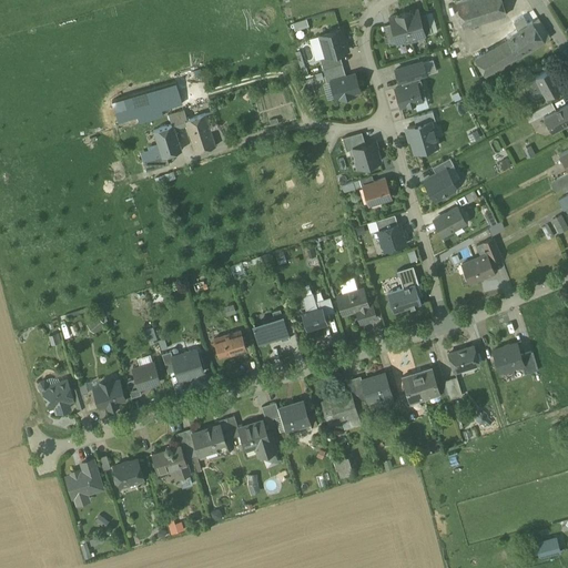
[(501,0),(462,0),(456,2),(464,28),(506,14),(501,0)]
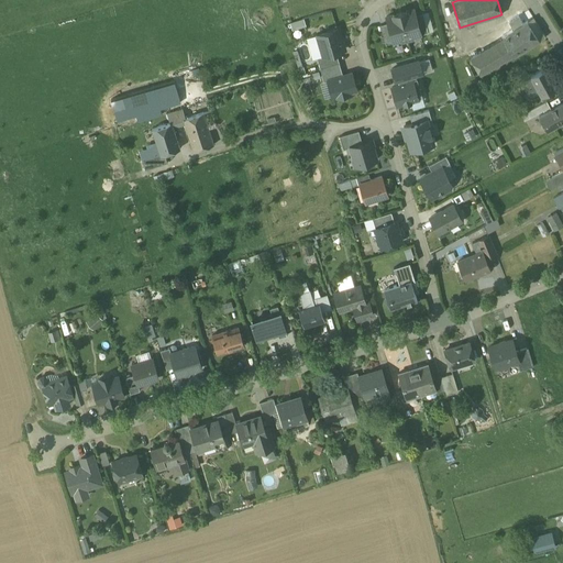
[(414,9),(400,13),(408,40),(415,39),(414,36),(421,34),(416,15),(414,9)]
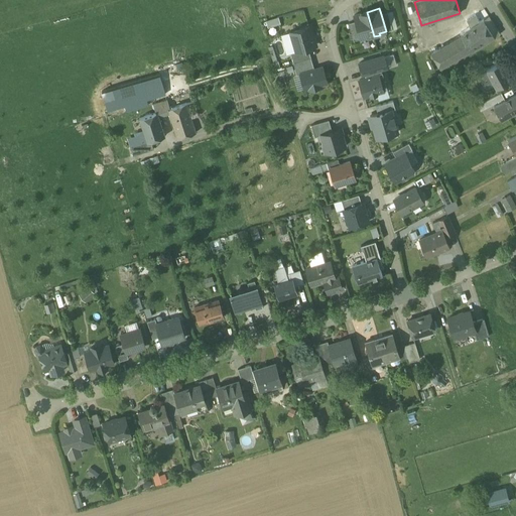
[(374,36),(367,12),(354,15),(356,21),(361,38),(367,37),(367,38),(374,36)]
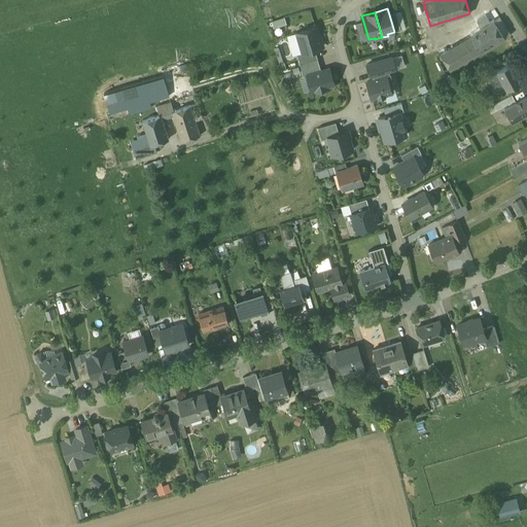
[(396,12),(389,14),(394,32),(400,30),(396,12)]
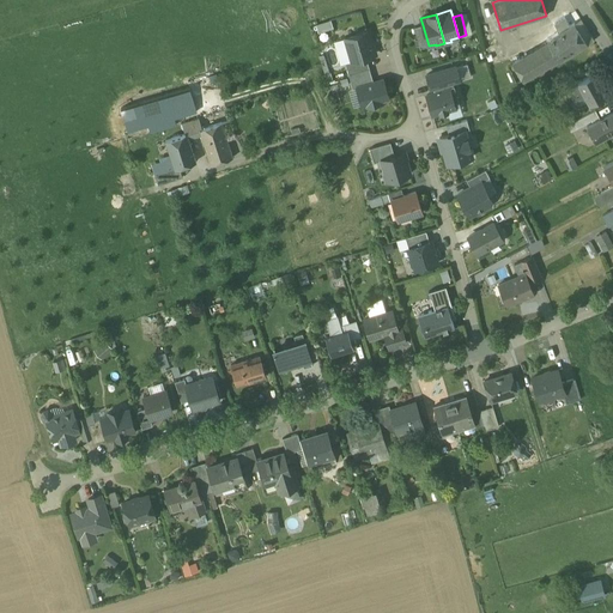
[(513,62),(523,80),(559,60),(560,61),(588,44),(574,23),(570,25),(564,17),(554,23),(559,31),(546,40),(547,42),(513,62)]
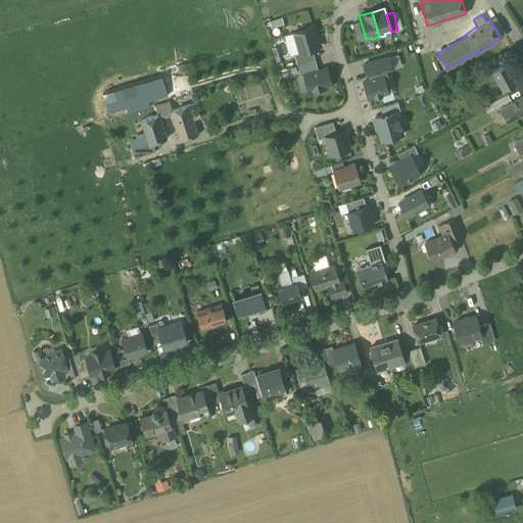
[(282,16),(270,20),(272,26),(284,22),(282,16)]
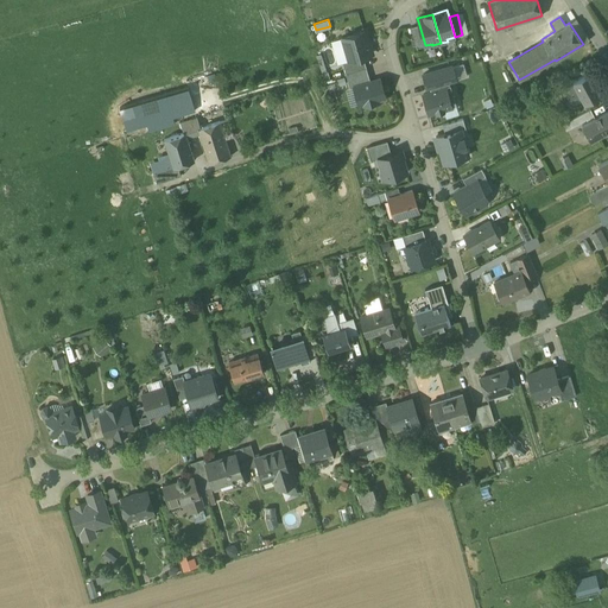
[(419,25),(411,27),(417,48),(425,45),(419,25)]
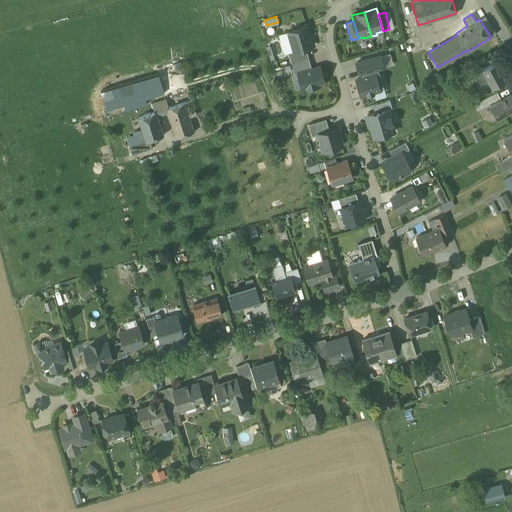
[(307,27),(288,32),(294,51),(306,48),(313,46),(307,27)]
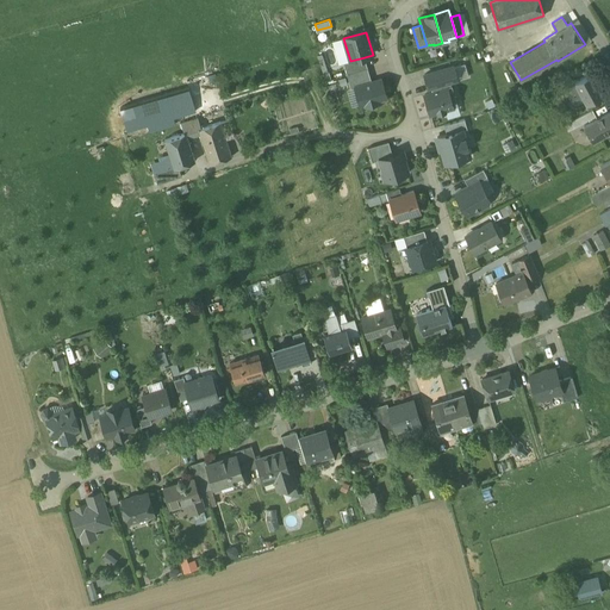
[(365,57),(350,61),(343,62),(347,74),(367,68),(365,57)]
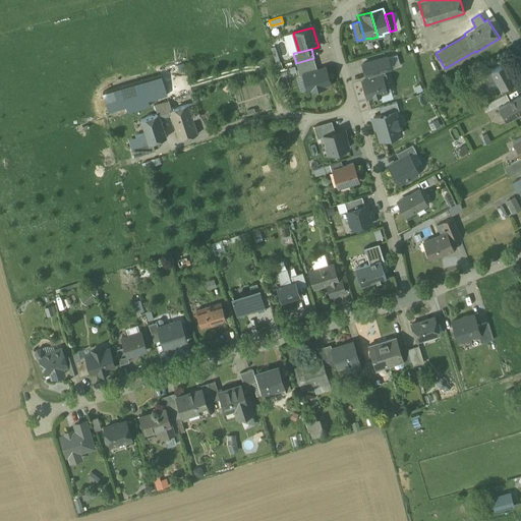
[(388,55),(361,63),(365,78),(362,79),(367,98),(382,94),(383,100),(393,98),(385,71),(392,69),(388,55)]
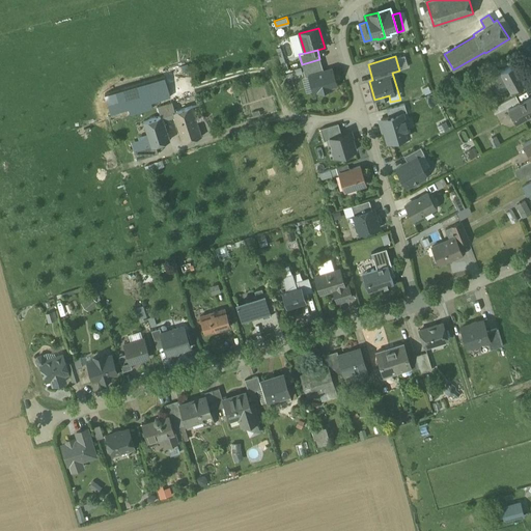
[(319,59),(302,64),(306,77),(303,78),(306,92),(312,90),(313,93),(338,86),(333,67),(323,70),(319,59)]
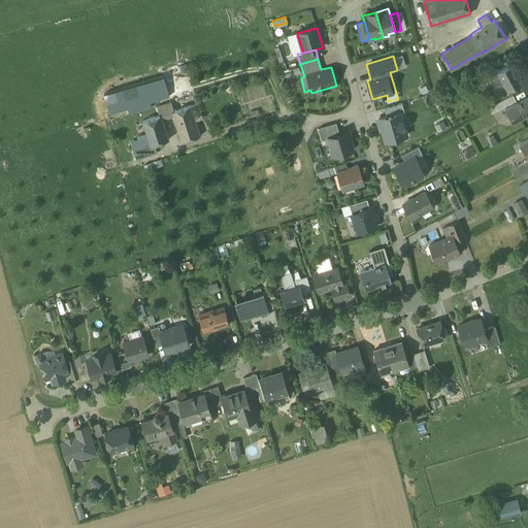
[(513,63),(497,71),(499,73),(488,79),(495,92),(505,87),(507,89),(522,80),(513,63)]
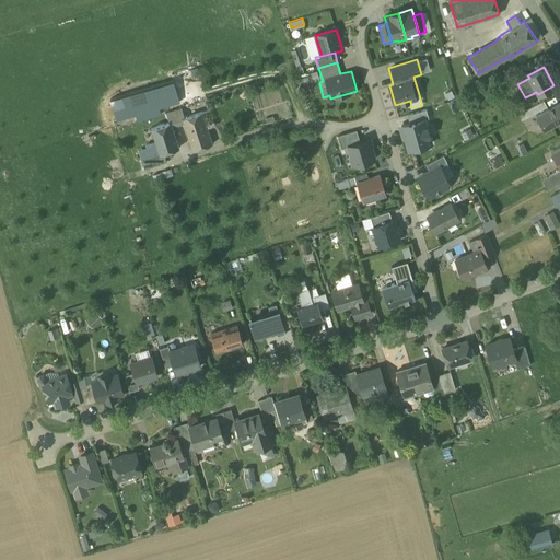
[(523,68),(514,72),(516,79),(525,73),(523,68)]
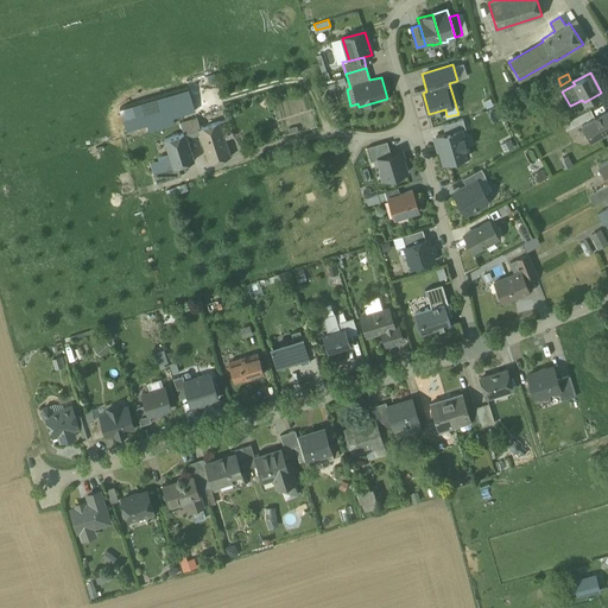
[(189,88),(120,107),(127,131),(147,124),(153,143),(164,139),(171,137),(165,119),(195,111),(189,88)]
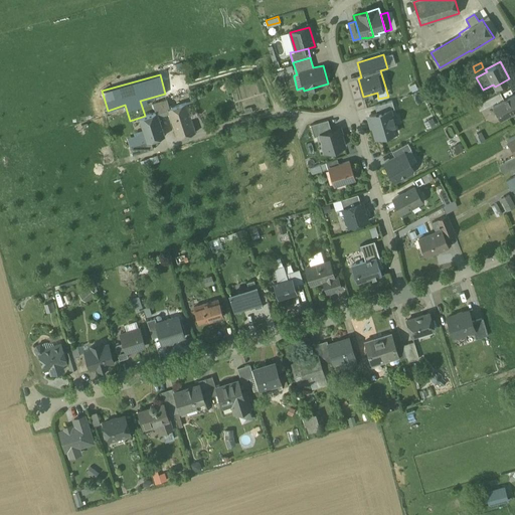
[(500,93),(482,103),(482,104),(485,108),(503,98),(500,93)]
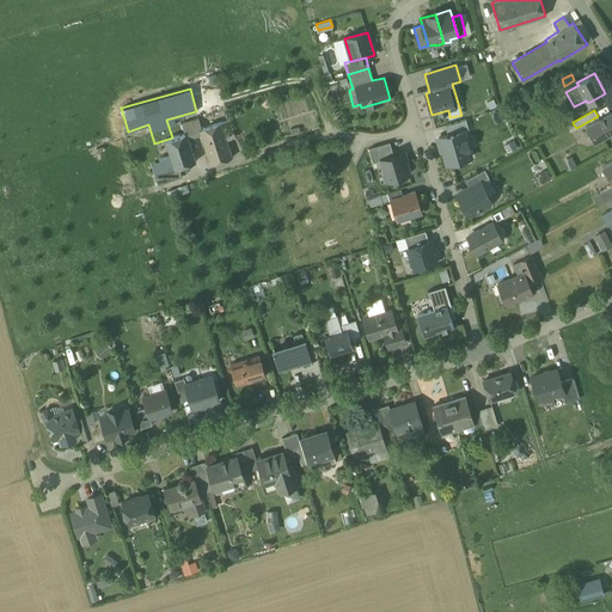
[(611,111),(586,126),(594,141),(611,130),(611,111)]
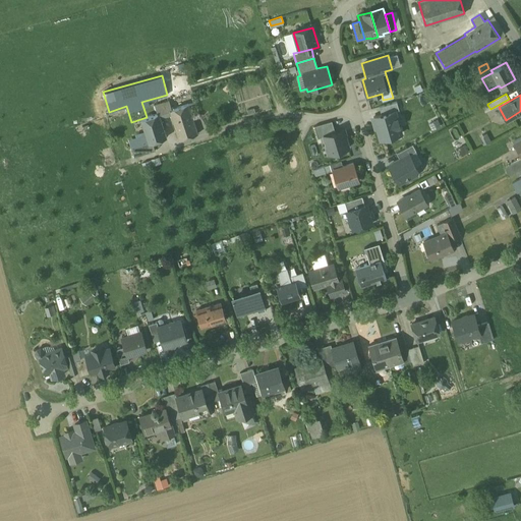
[(486,103),(482,96),(476,99),(480,107),(486,103)]
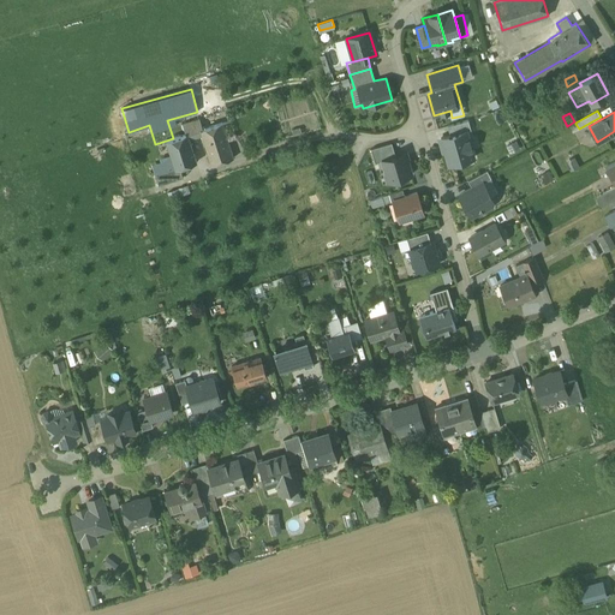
[(199,119),(183,124),(186,132),(185,133),(185,135),(187,133),(189,139),(202,135),(201,130),(202,129),(199,119)]
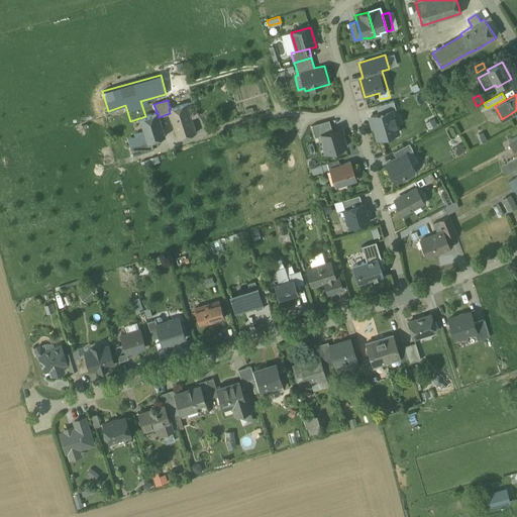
[(394,102),(377,107),(379,114),(368,117),(371,129),(373,128),(377,139),(400,132),(394,110),(396,109),(394,102)]
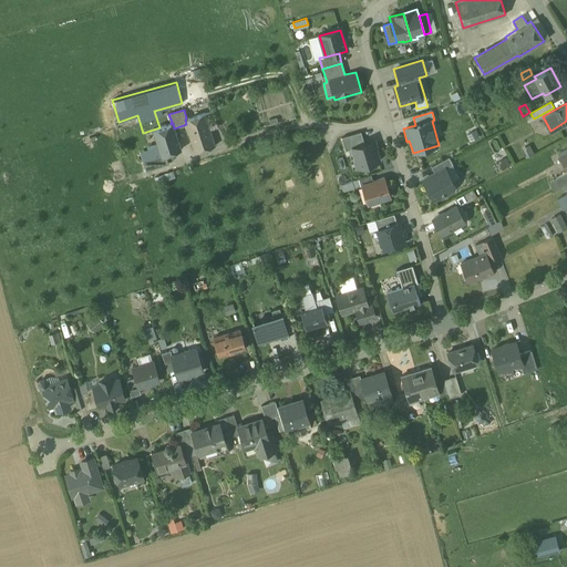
[(186,119),(185,120),(186,124),(195,152),(215,145),(205,113),(186,119)]
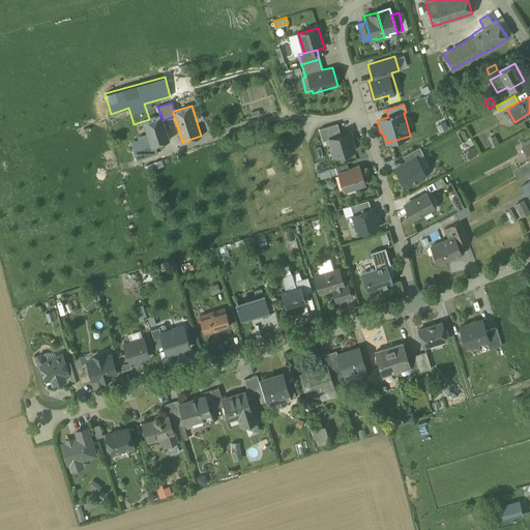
[(149,119),(143,121),(151,145),(169,139),(163,120),(162,115),(159,116),(149,119)]
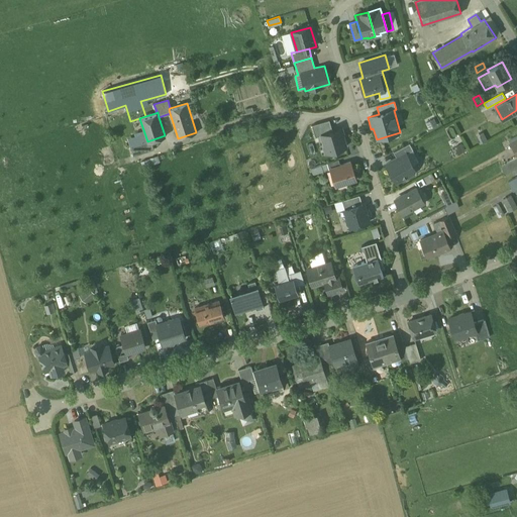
[(139,118),(130,121),(137,144),(147,141),(139,118)]
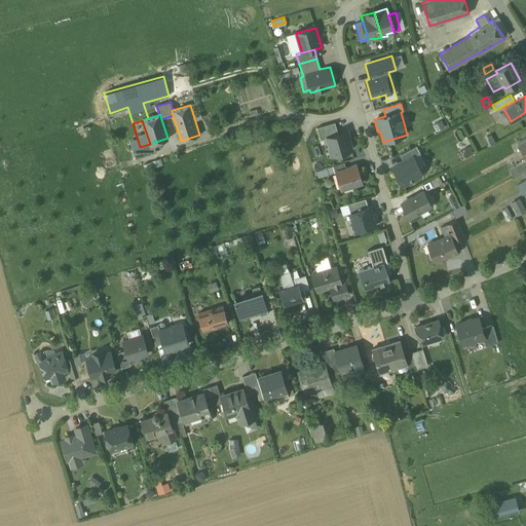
[(339,134),(335,122),(317,127),(322,140),(327,138),(327,137),(339,134)]
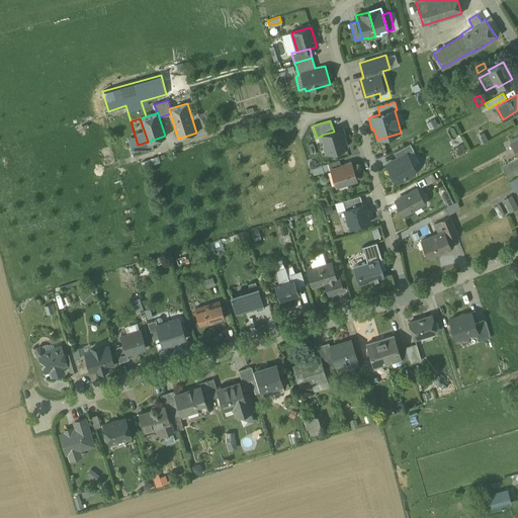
[(334,132),(322,135),(322,136),(328,153),(347,147),(341,128),(334,132)]
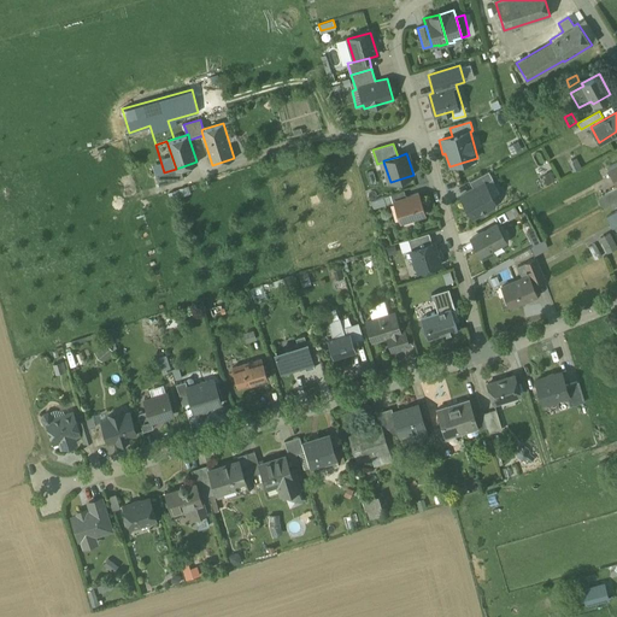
[(488,171),(470,181),(474,188),(485,182),(485,183),(493,178),(488,171)]
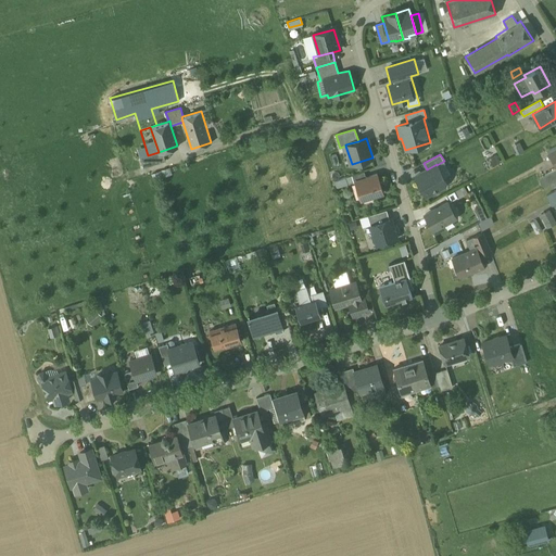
[(427,169),(415,176),(426,196),(444,185),(445,181),(437,165),(437,164),(427,169)]
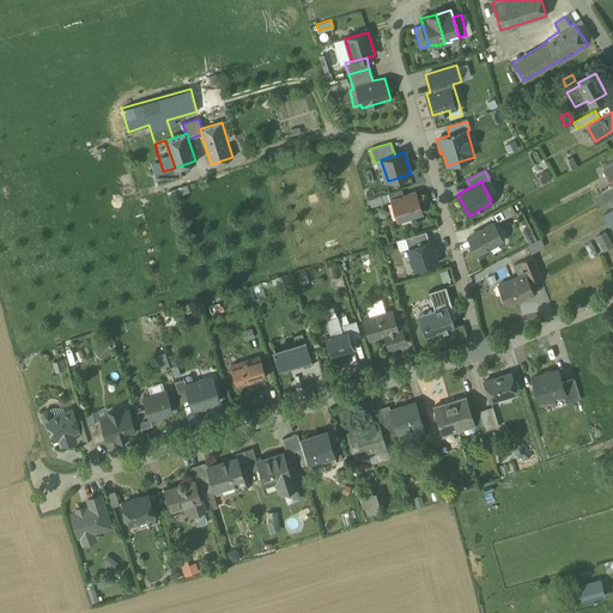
[(612,186),(595,196),(600,206),(612,199),(612,186)]
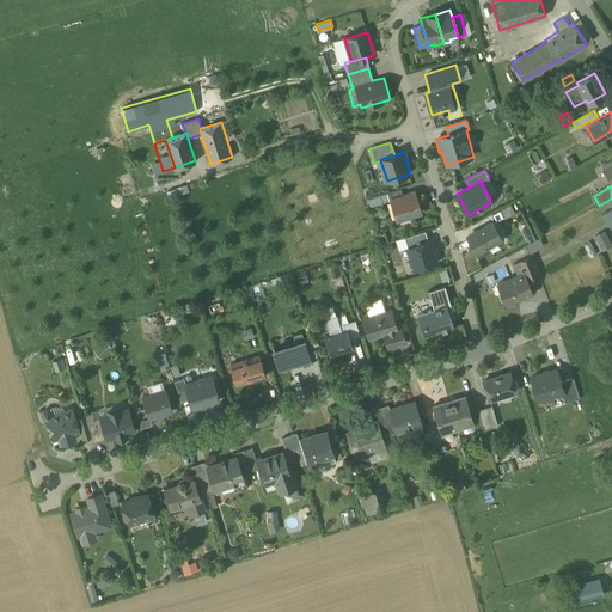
[(401,189),(380,195),(383,202),(391,200),(403,195),(401,189)]
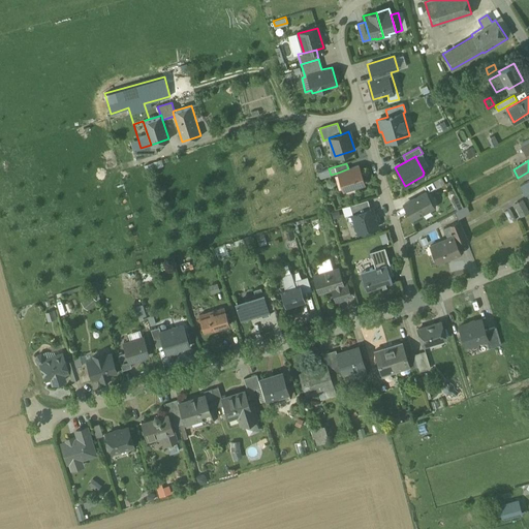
[(348,168),(338,173),(344,190),(365,184),(359,165),(348,168)]
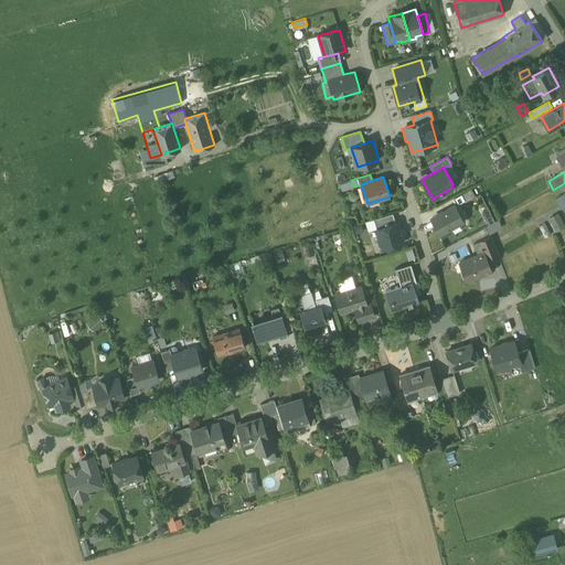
[(564,193),(555,199),(561,209),(564,205),(564,193)]
